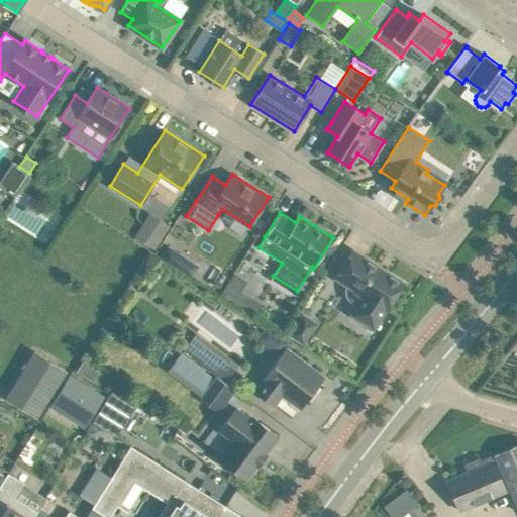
[(151,213),(136,236),(157,249),(172,225),(151,213)]
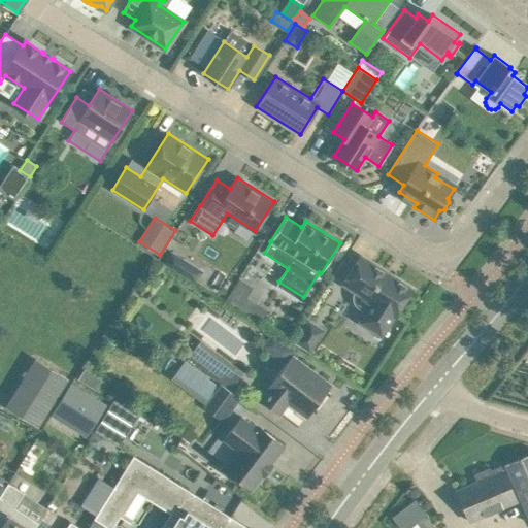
[(177,271),(185,261),(170,252),(163,262),(177,271)]
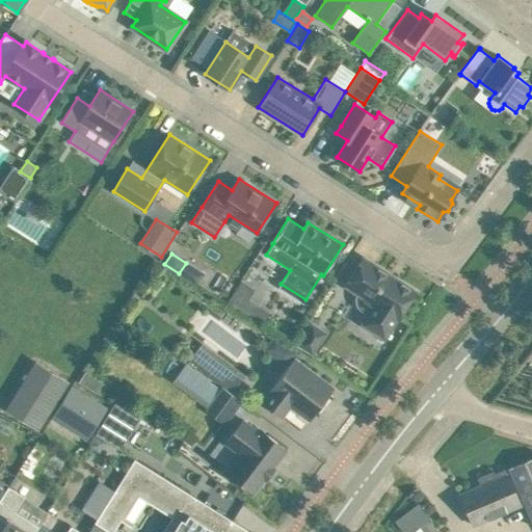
[(399,319),(416,292),(363,258),(345,286),(358,294),(357,298),(357,302),(360,307),(363,309),(370,314),(363,323),(384,338),(397,318),(399,319)]
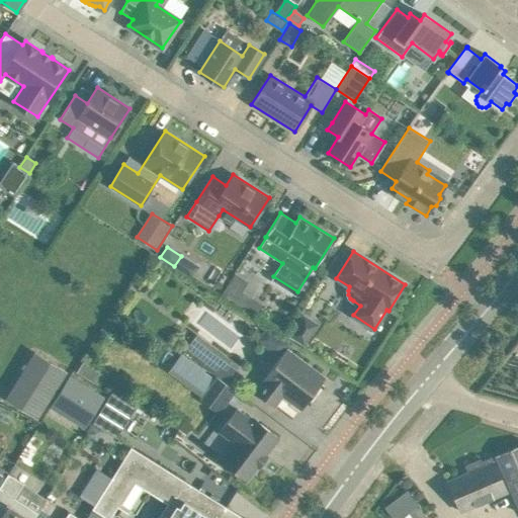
[(304,344),(317,324),(304,316),(290,336),(304,344)]
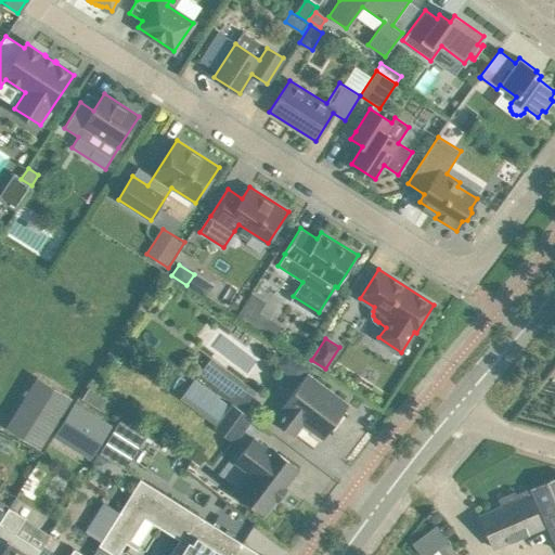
[(288,349),(276,364),(300,382),(308,373),(312,368),(288,349)]
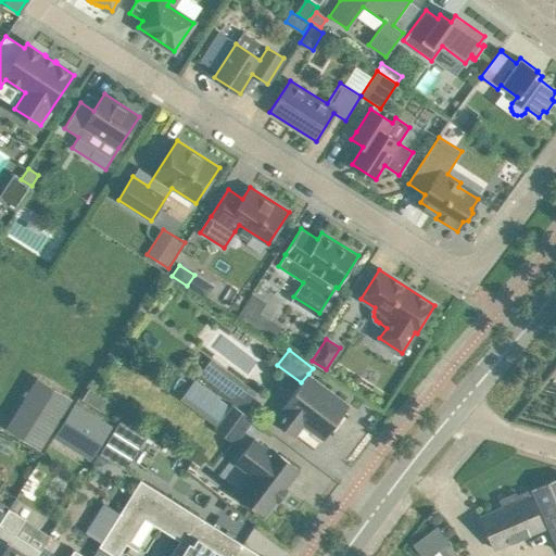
[(39,446),(70,394),(36,374),(5,427),(39,446)]
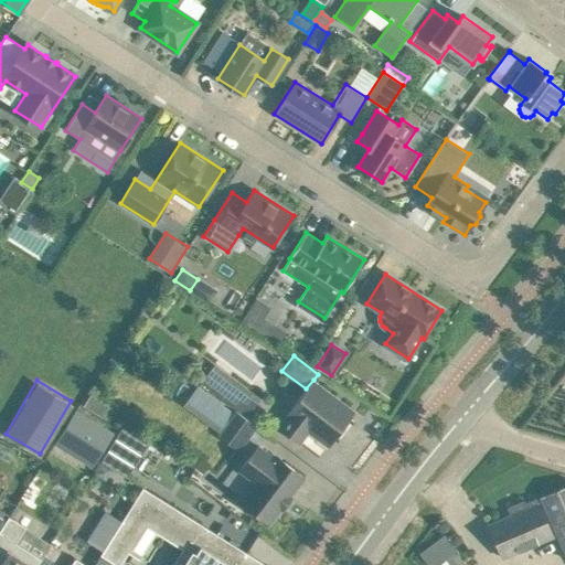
[(328,446),(354,412),(313,380),(306,388),(286,415),(287,415),(278,427),(299,444),(308,432),(328,446)]
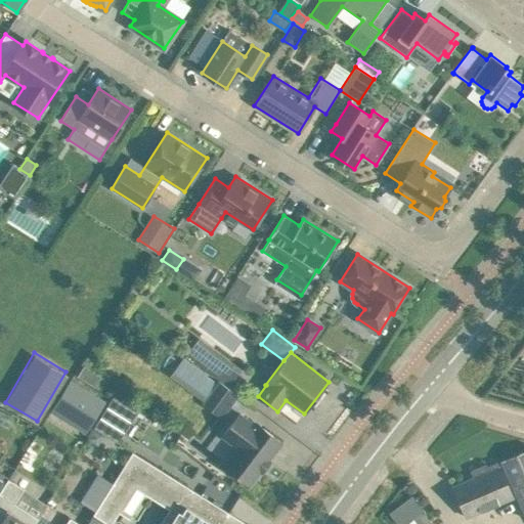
[(232,362),(219,381),(230,389),(244,370),(232,362)]
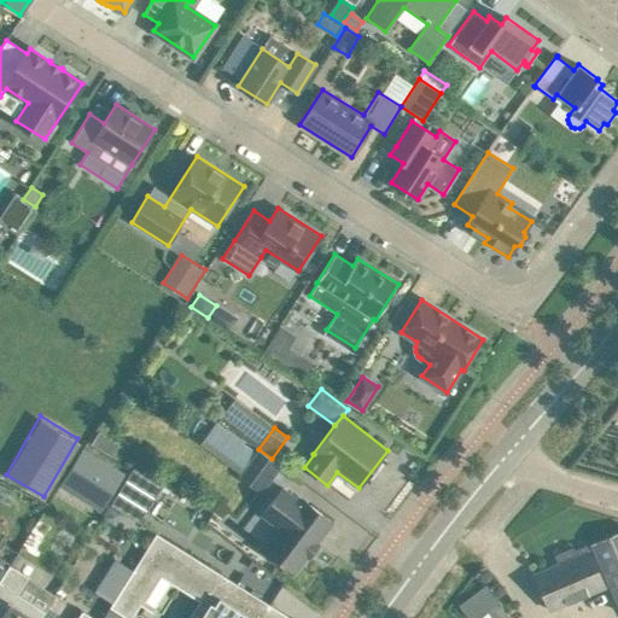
[(101,435),(94,447),(105,453),(112,441),(101,435)]
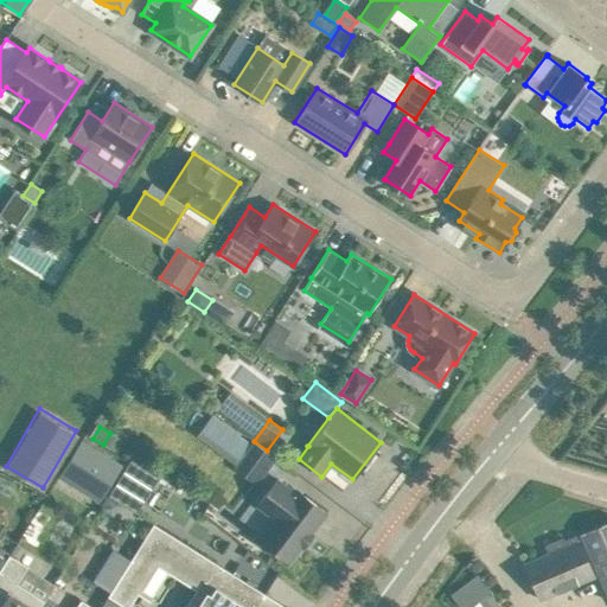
[(83,438),(59,475),(68,480),(72,472),(104,492),(123,462),(83,438)]
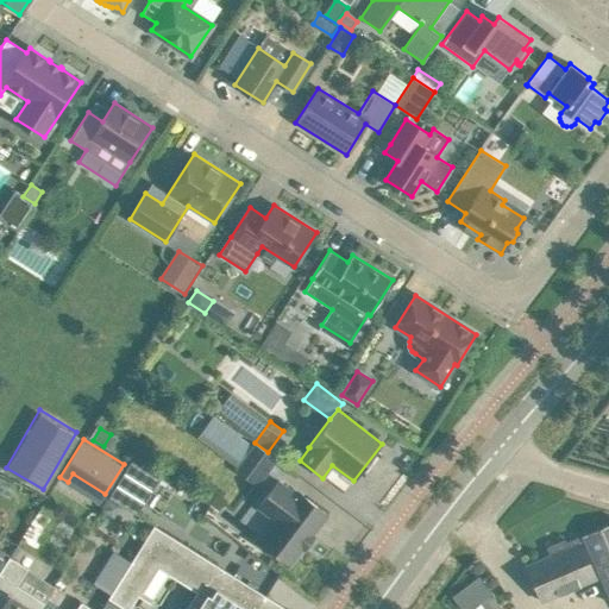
[(267,471),(276,458),(268,452),(255,443),(245,454),(267,471)]
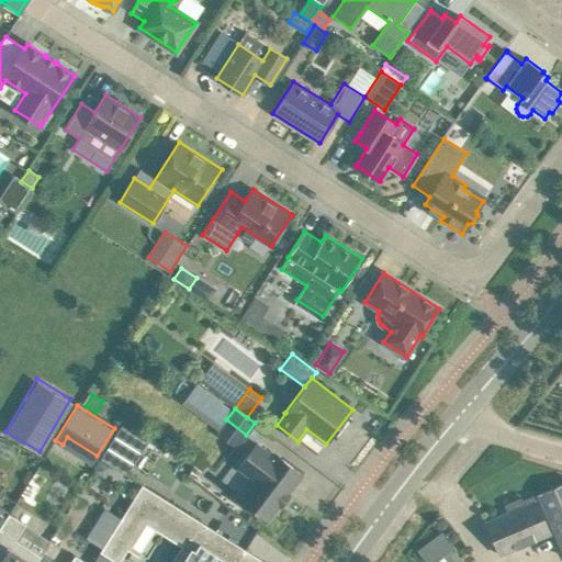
[(122,425),(101,459),(126,474),(148,441),(122,425)]
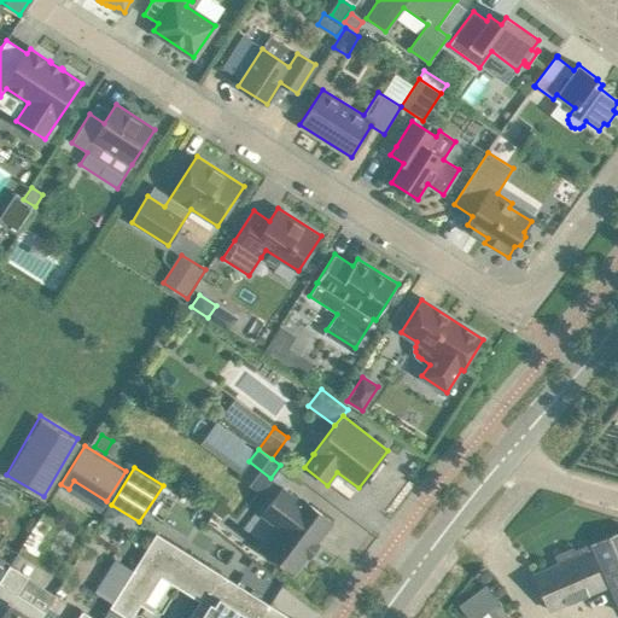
[(0,485),(0,502),(12,508),(19,496),(0,485)]
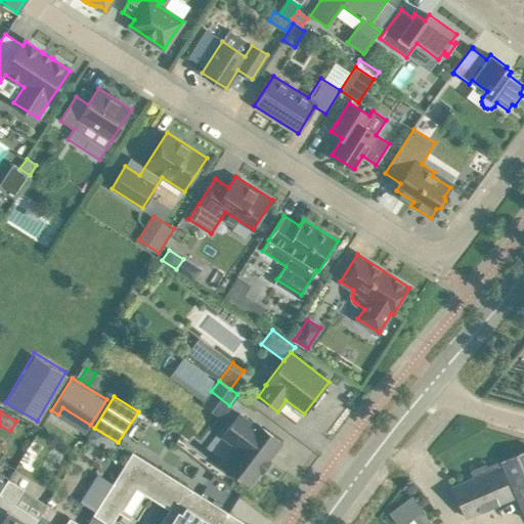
[(261,473),(270,461),(269,460),(281,443),(257,424),(255,426),(239,413),(222,437),(237,448),(224,466),(250,485),(260,472),(261,473)]
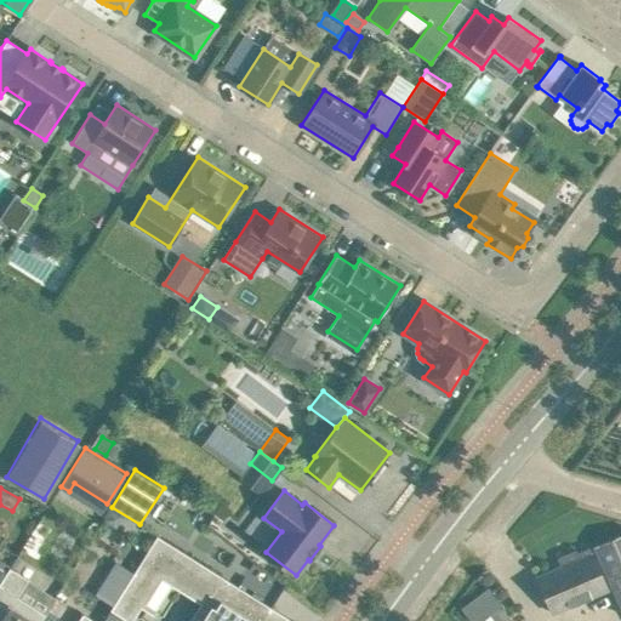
[(113,508),(106,520),(118,528),(125,516),(113,508)]
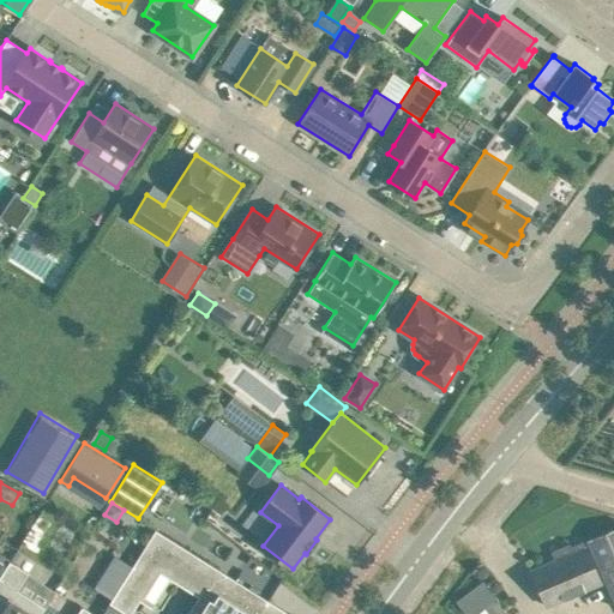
[(613,527),(587,539),(613,601),(613,527)]
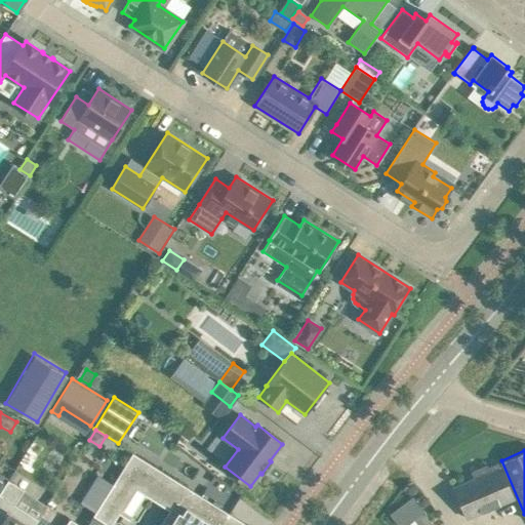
[(93,516),(108,524),(111,524),(108,523),(118,508),(122,510),(137,485),(183,513),(174,524),(223,524),(230,515),(245,524),(247,524),(132,453),(93,516)]
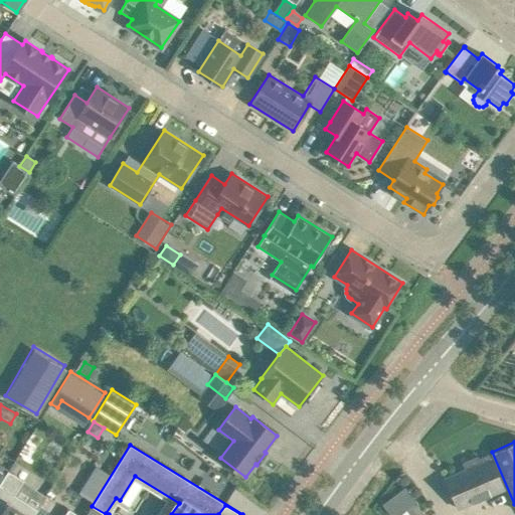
[(458,509),(504,490),(489,454),(479,459),(477,456),(462,463),(465,469),(446,478),(458,509)]
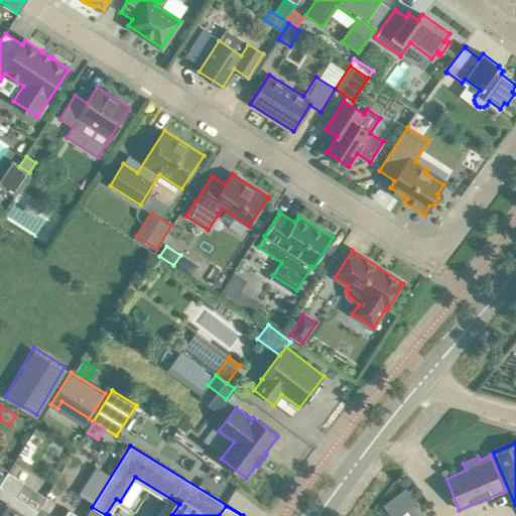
[(8,472),(5,476),(0,484),(0,515),(33,515),(37,510),(14,496),(23,481),(8,472)]
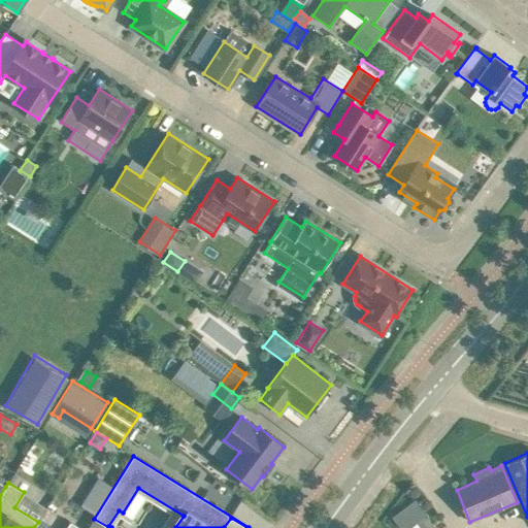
[(416,499),(409,503),(417,514),(423,509),(416,499)]
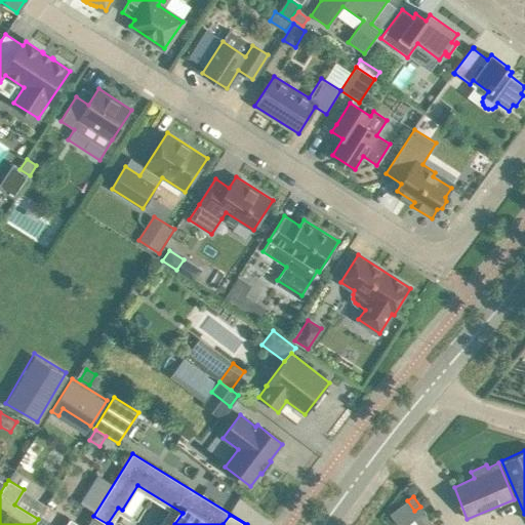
[(87,524),(108,524),(93,516),(87,524)]
